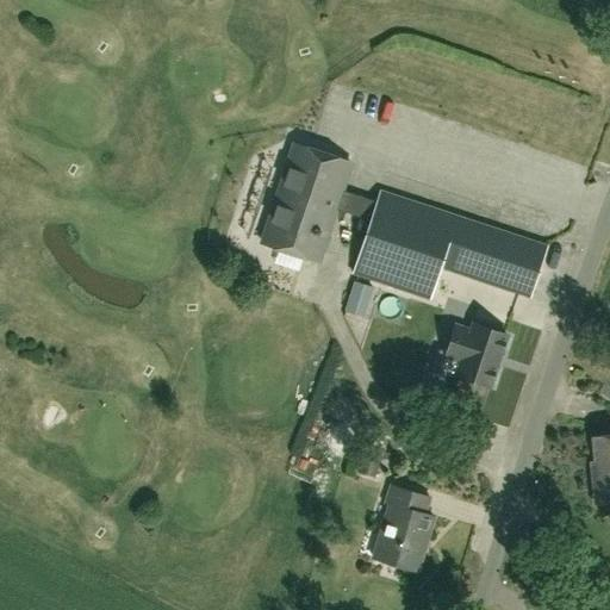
[(297,147),(265,247),(318,265),(335,215),(371,226),(355,275),(431,302),(442,269),(531,298),(548,248),(383,193),(378,209),(341,197),(352,165),(297,147)]
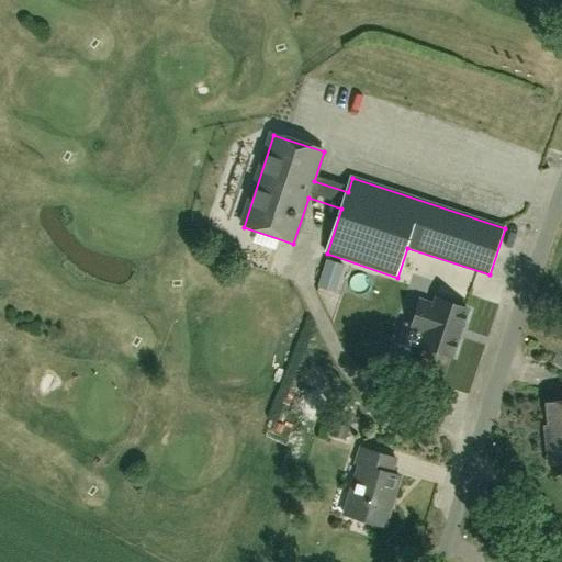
[(324,287),(340,291),(349,263),(332,259),(324,287)]
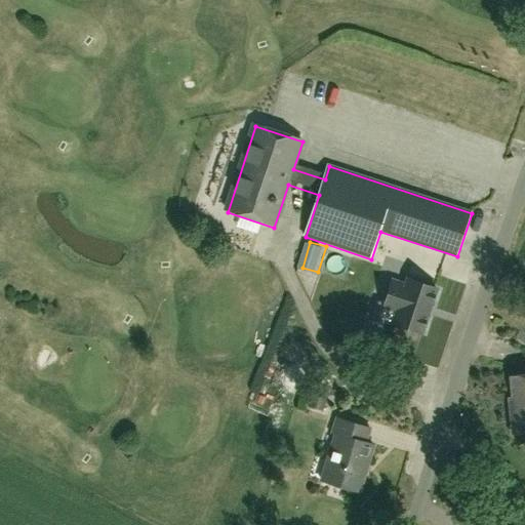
[(378,301),(372,320),(391,326),(392,323),(420,333),(436,290),(407,280),(405,285),(393,281),(385,304),(378,301)]
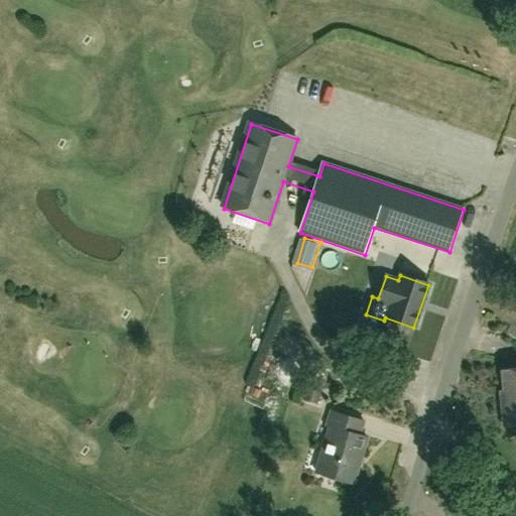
[(515,368),(501,370),(505,402),(501,403),(504,425),(515,423),(515,368)]
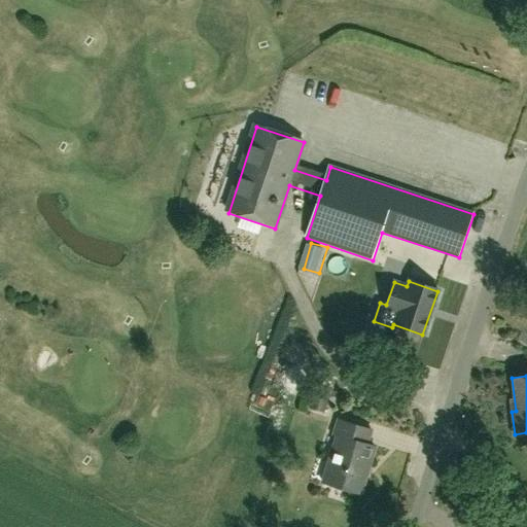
[(326,482),(362,494),(378,447),(369,444),(373,429),(340,419),(336,434),(341,435),(326,482)]
